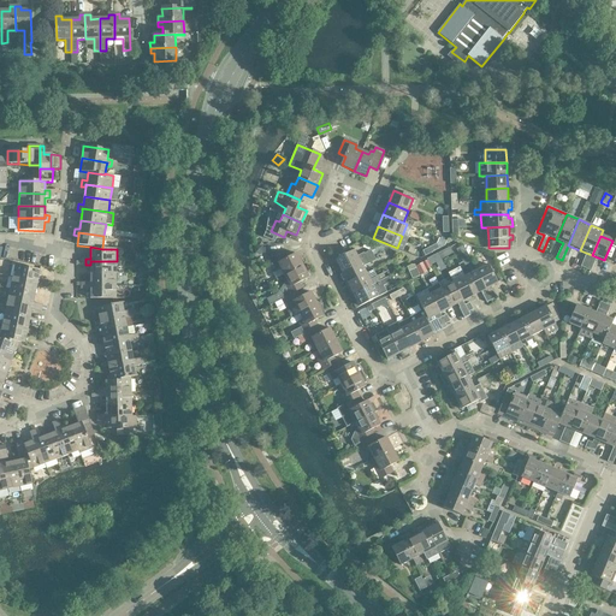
[(342,272),(360,262),(354,250),(336,260),(342,272)]
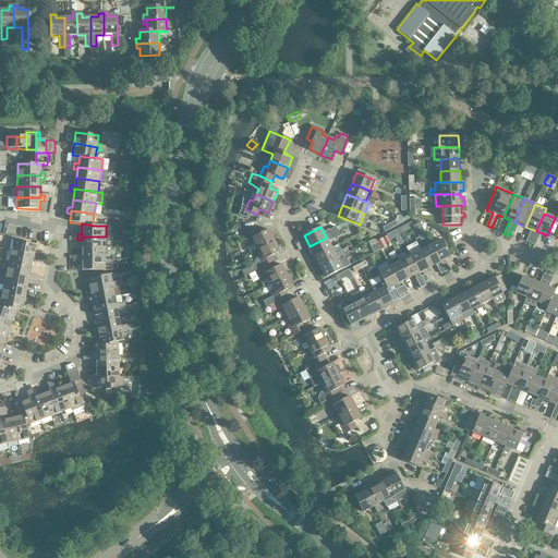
[(254,243),(257,250),(275,241),(269,230),(261,234),(257,229),(245,235),(251,245),(254,243)]
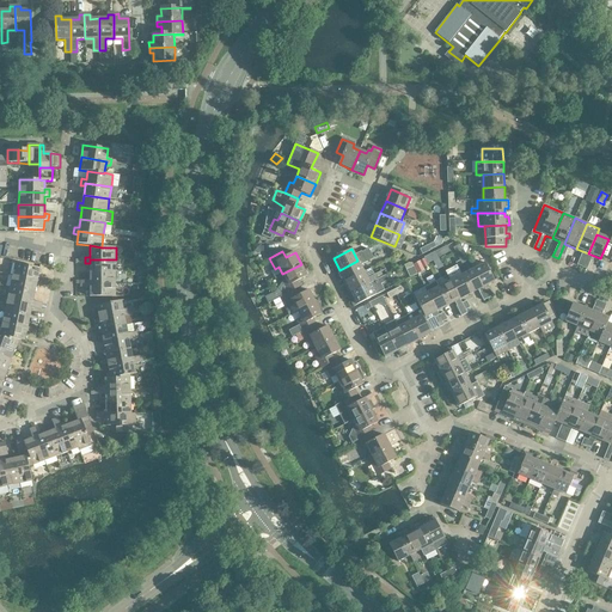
[(424,259),(427,264),(433,261),(438,258),(435,252),(427,256),(423,258),(424,259)]
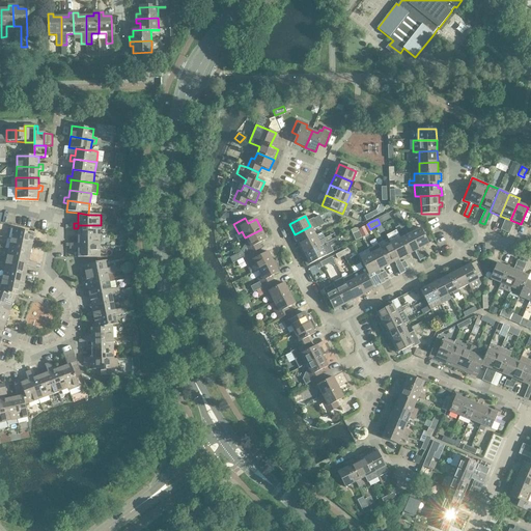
[(300,245),(315,236),(312,230),(324,225),(322,221),(315,224),(310,226),(295,234),(300,245)]
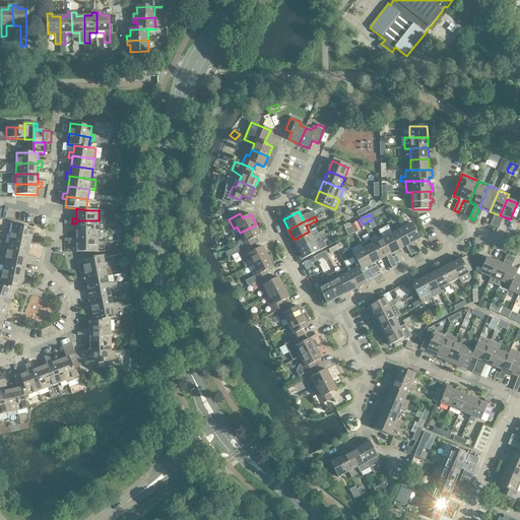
[(76,223),(76,232),(98,232),(99,220),(76,220),(76,223)]
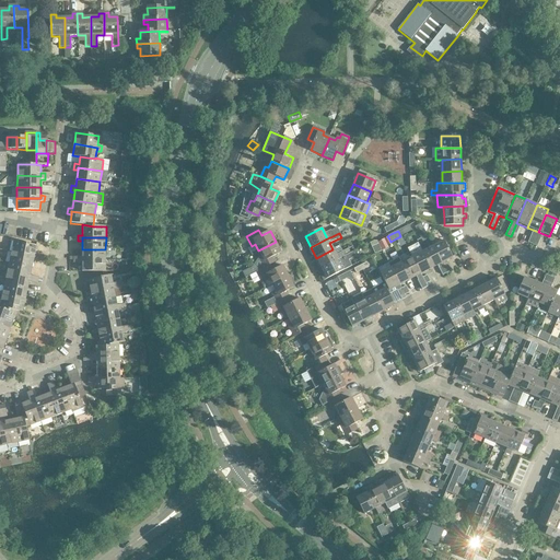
[(384,240),(378,243),(381,248),(387,245),(384,240)]
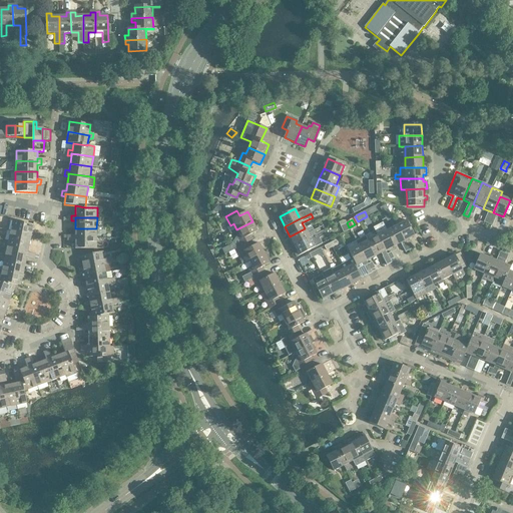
[(12,220),(10,230),(31,235),(32,232),(34,225),(12,220)]
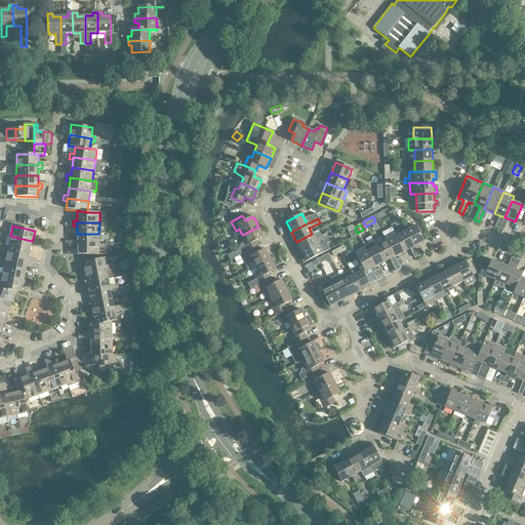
[(351,226),(347,228),(352,238),(358,235),(354,227),(351,226)]
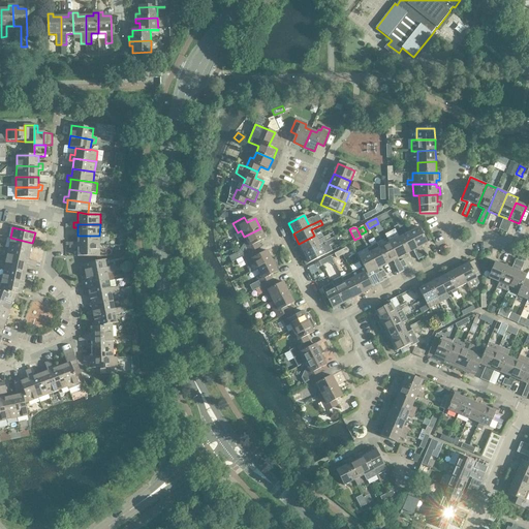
[(409,232),(417,249),(427,244),(418,227),(409,232)]
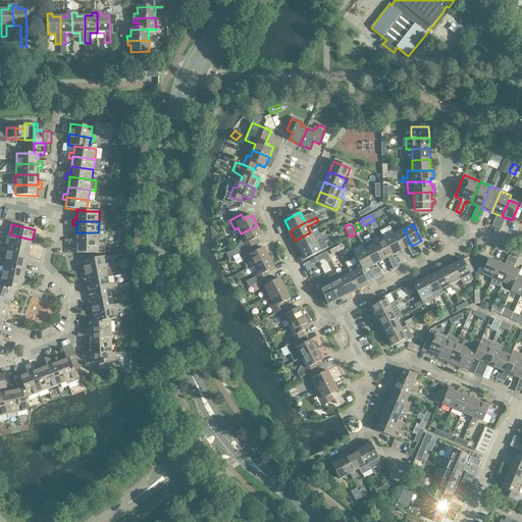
[(241,241),(241,242),(237,247),(241,249),(242,252),(241,252),(242,253),(254,247),(257,245),(254,240),(262,236),(257,225),(241,233),(244,239),(241,241)]
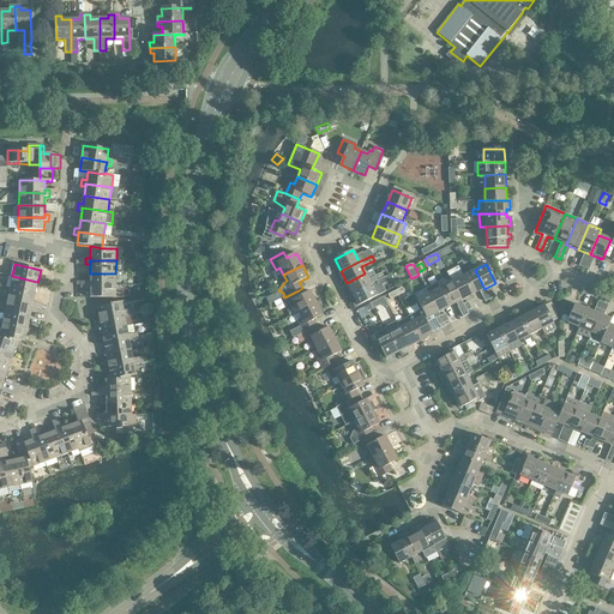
[(485,289),(475,270),(463,276),(473,295),(485,289)]
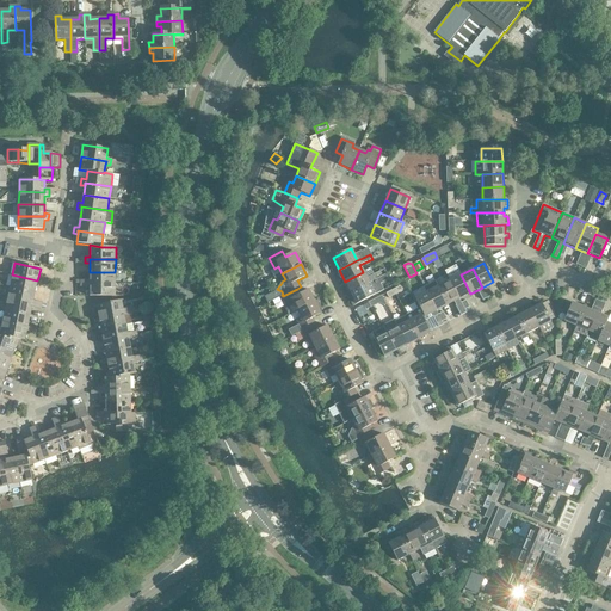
[(90,281),(85,281),(85,288),(90,288),(90,284),(115,284),(115,272),(90,272),(90,281)]
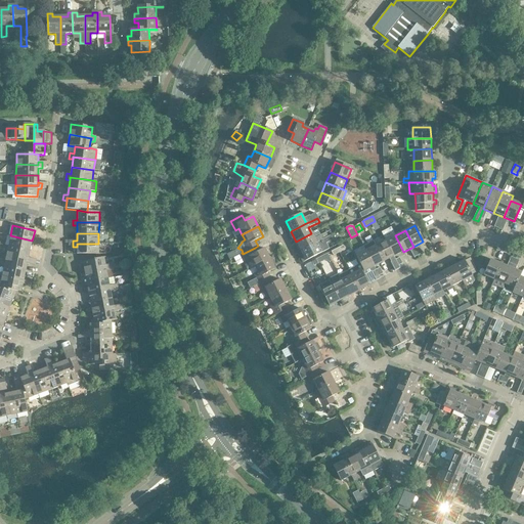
[(311,233),(296,242),(301,251),(316,243),(311,233)]
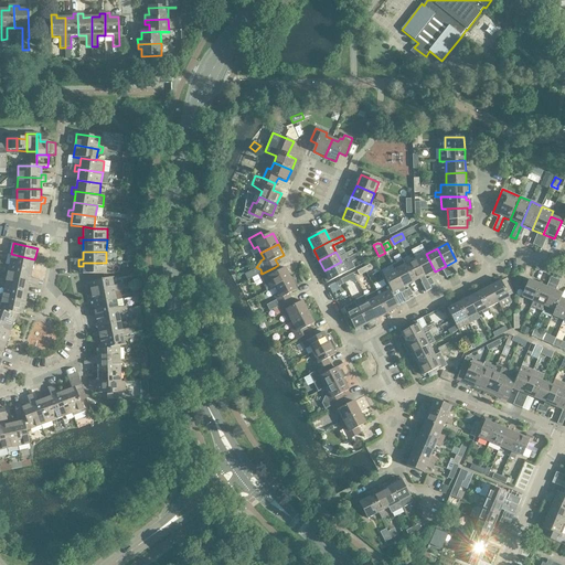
[(34,263),(38,264),(40,257),(35,256),(34,259),(11,254),(9,266),(32,270),(34,263)]
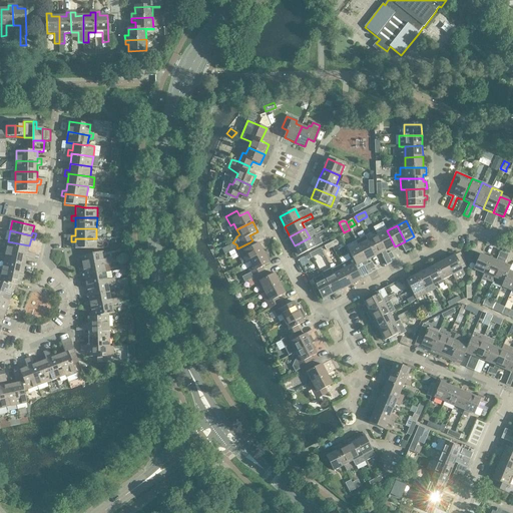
[(315,234),(310,237),(295,245),(300,255),(322,243),(319,238),(326,234),(324,230),(321,231),(315,234)]
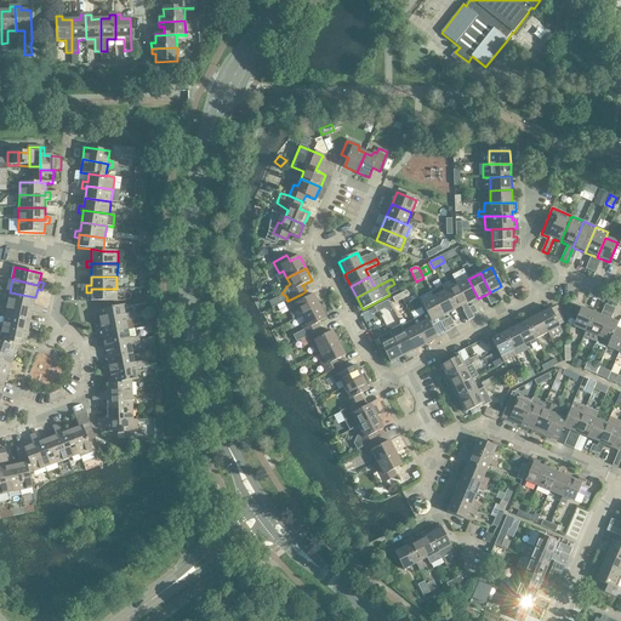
[(478,298),(468,279),(456,285),(466,305),(478,298)]
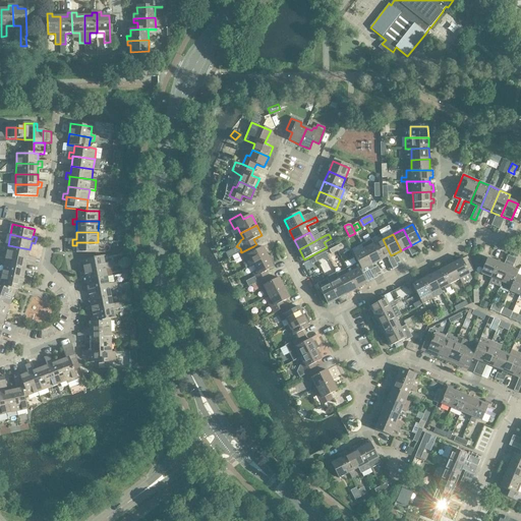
[(391,255),(383,239),(372,244),(381,261),(391,255)]
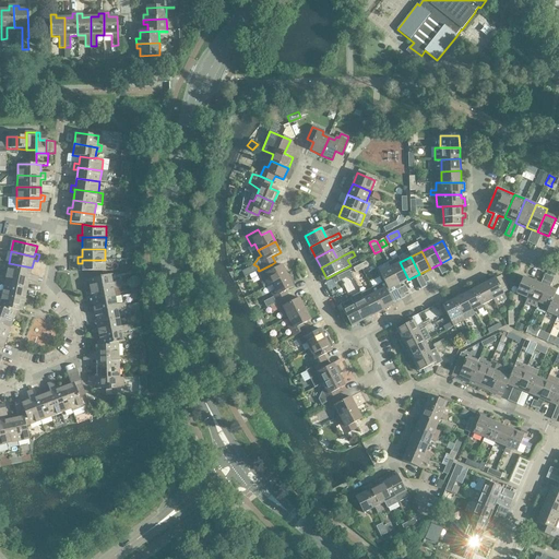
[(388,263),(390,268),(399,285),(408,280),(400,262),(397,258),(388,263)]
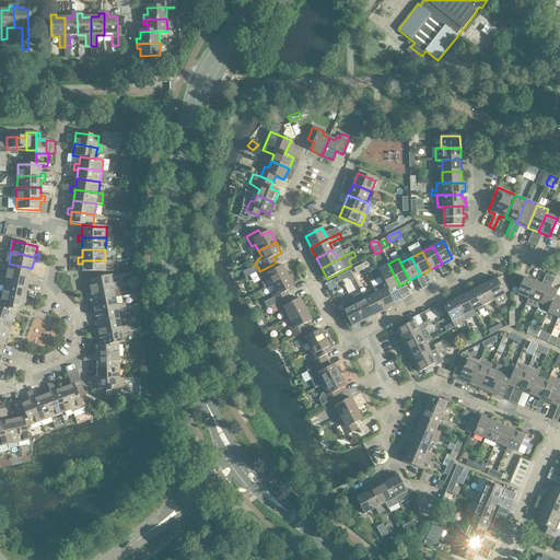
[(105,271),(105,260),(82,260),(82,264),(82,271),(105,271)]
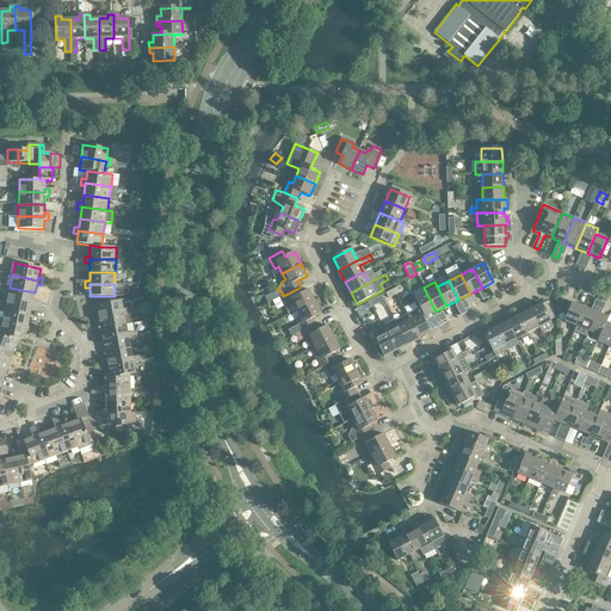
[(32,304),(32,301),(35,292),(10,288),(7,298),(32,304)]
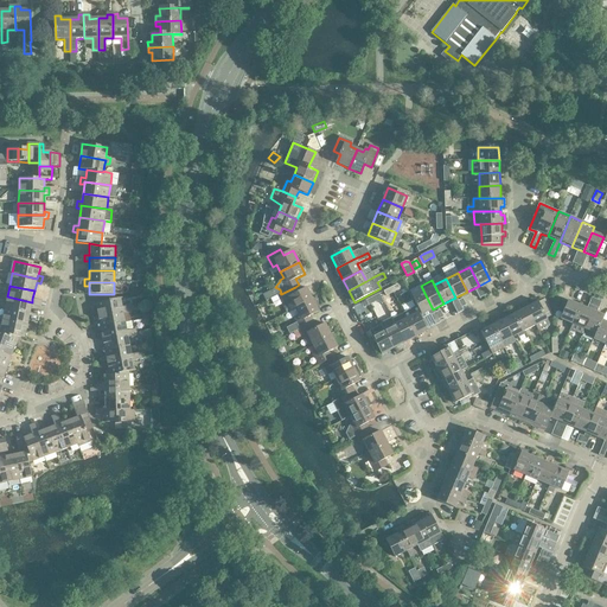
[(292,302),(295,310),(313,300),(307,288),(298,293),(295,287),(281,294),(286,305),(292,302)]
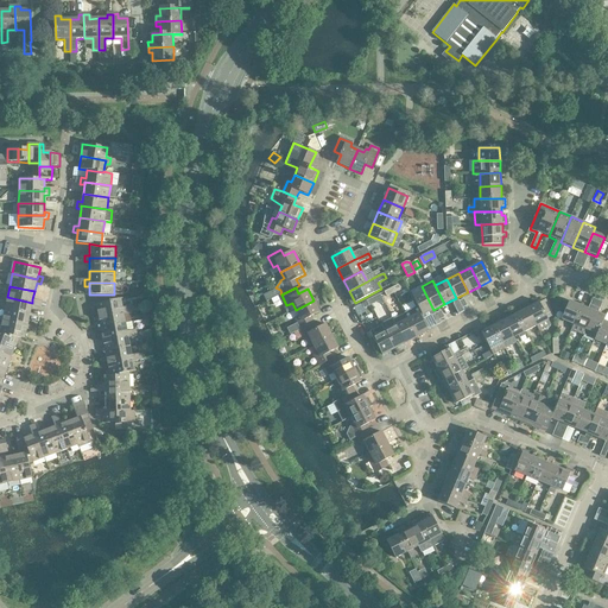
[(434,310),(424,291),(412,297),(423,318),(431,315),(431,316),(436,314),(434,310)]
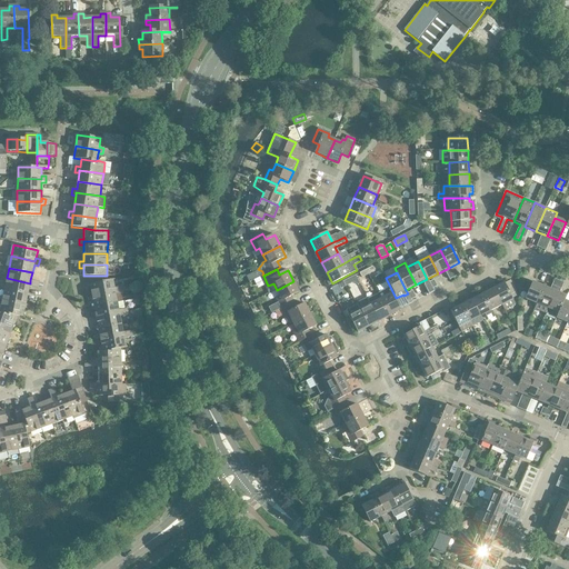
[(345,281),(347,286),(353,282),(357,285),(360,283),(356,276),(345,281)]
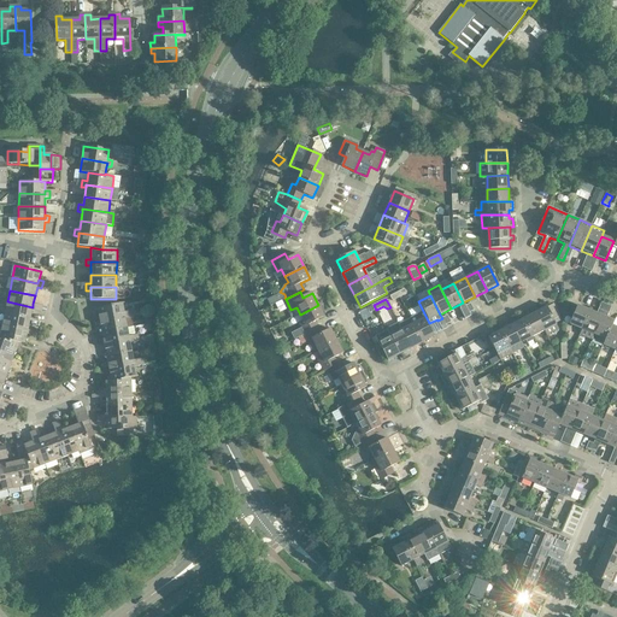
[(31,311),(36,311),(37,305),(33,304),(33,307),(7,301),(5,313),(30,319),(31,311)]
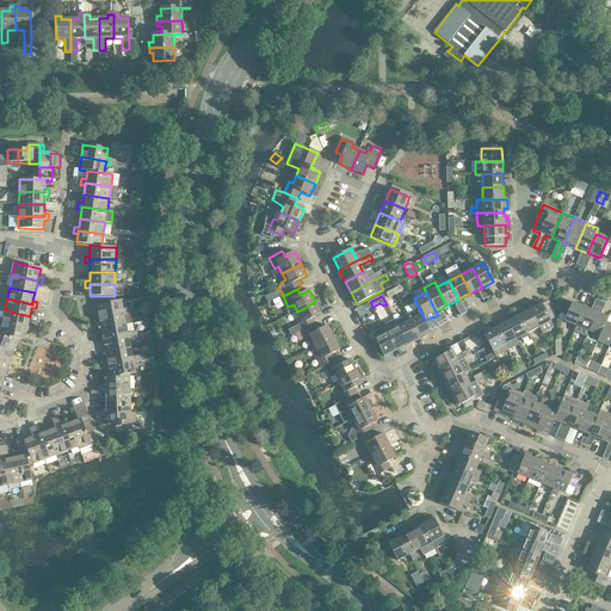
[(585,309),(576,327),(588,332),(602,302),(596,300),(591,312),(585,309)]
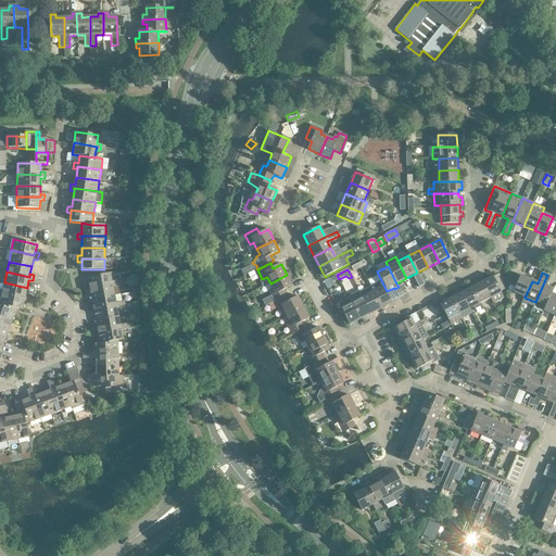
[(117,287),(116,280),(112,281),(111,274),(88,278),(90,289),(113,285),(113,288),(117,287)]
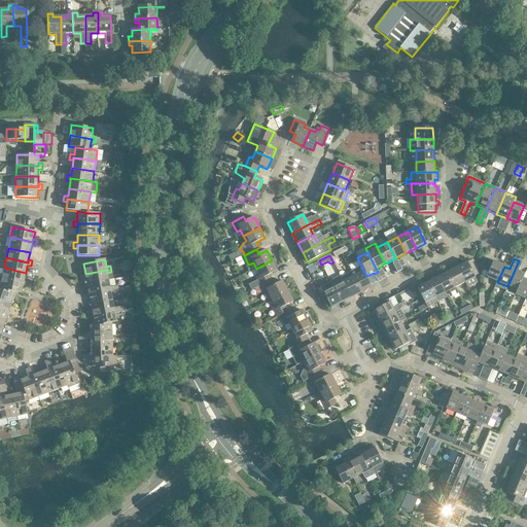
[(255,276),(260,286),(272,280),(269,275),(277,271),(272,260),(256,269),(259,274),(255,276)]
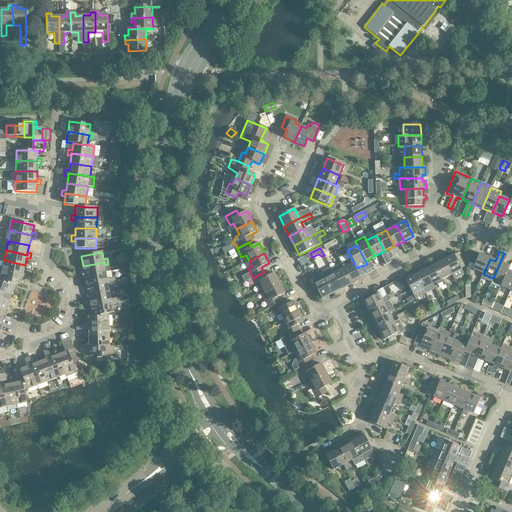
[(503,282),(508,272),(510,267),(503,265),(507,255),(504,253),(493,278),(503,282)]
